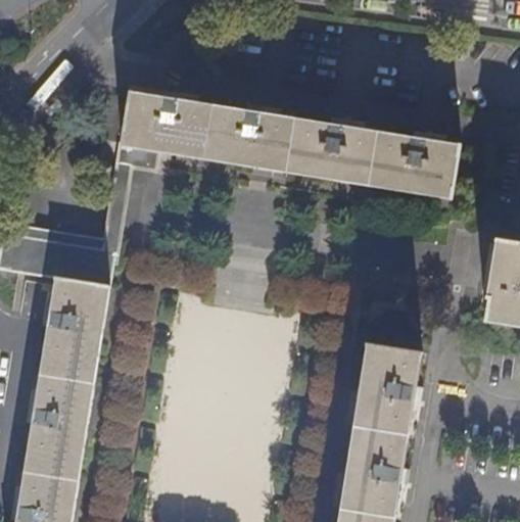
[(130,89),(121,145),(153,151),(271,171),(452,200),(461,144),(331,123),(163,95),(130,89)]
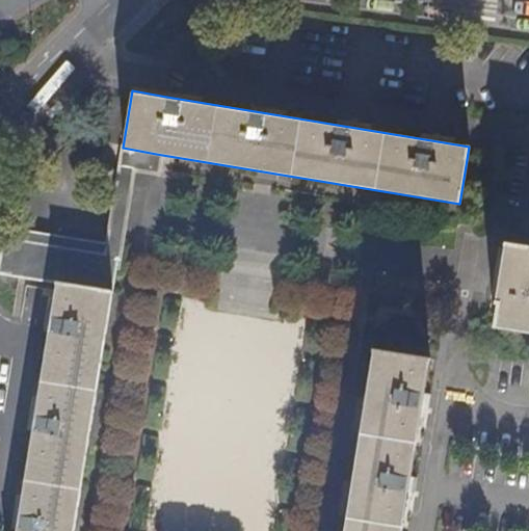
[(108,214),(102,254),(116,256),(124,216),(131,167),(120,165),(123,148),(120,148),(108,214)]
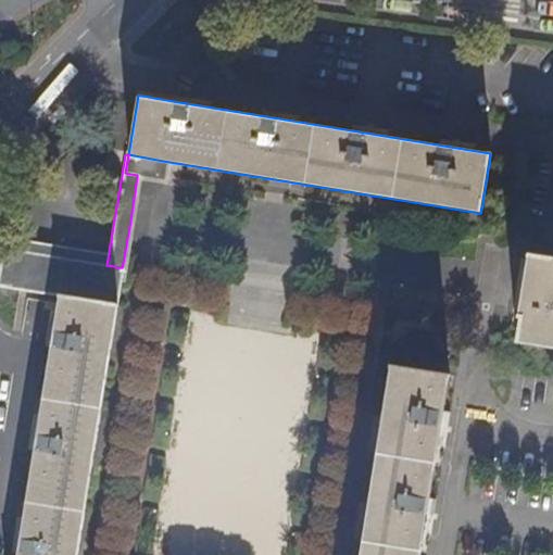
[(163,161),(128,154),(125,173),(137,175),(160,179),(163,161)]
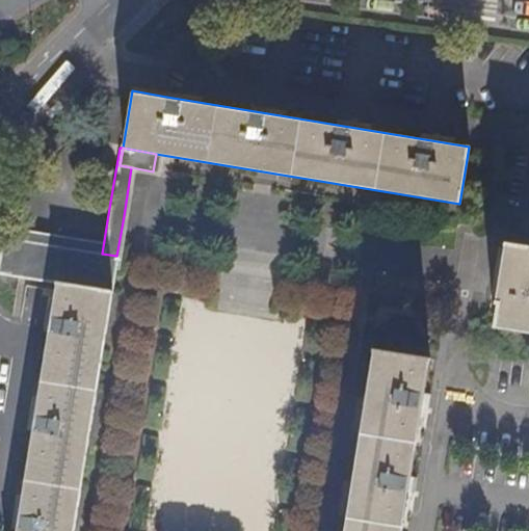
[(0,273),(54,283),(12,530),(71,530),(94,398),(116,256),(102,254),(2,238),(0,250),(0,273)]
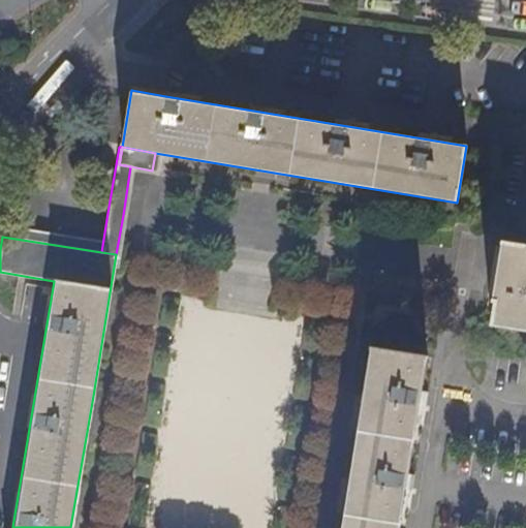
[(493,302),(490,324),(525,330),(525,244),(501,241),(491,301),(493,302)]
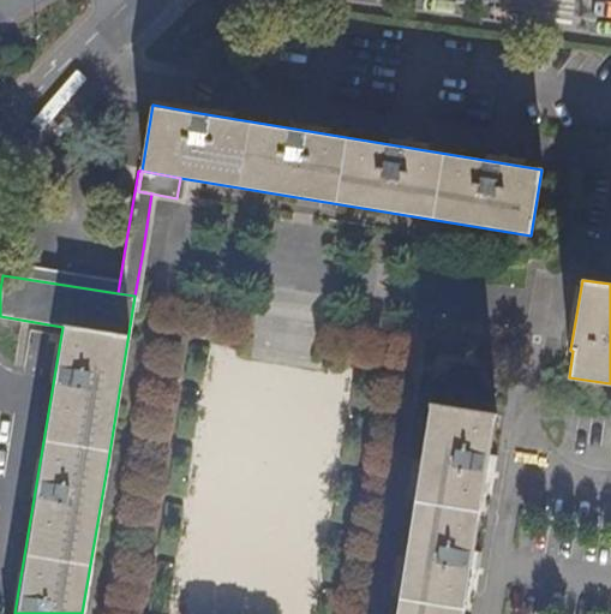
[(430,403),(396,613),(462,613),(468,582),(487,466),(496,413),(430,403)]
